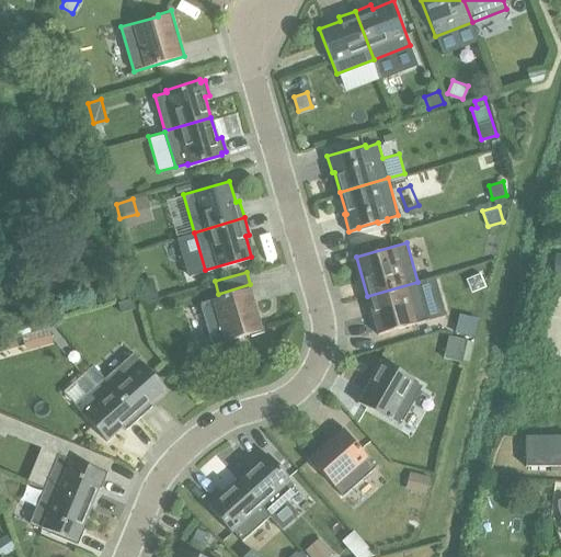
[(418,282),(367,296),(378,332),(445,314),(435,276),(418,282)]
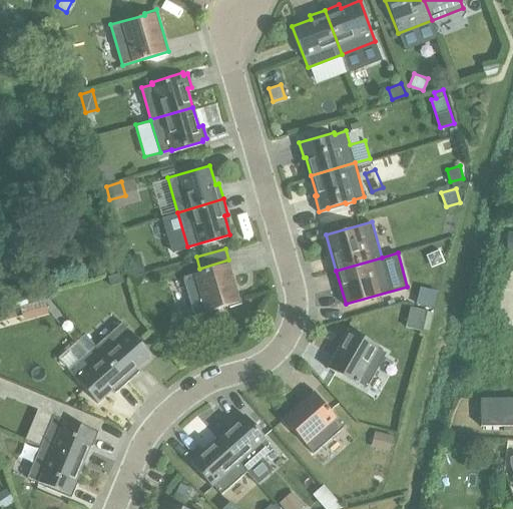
[(128,271),(142,267),(138,253),(124,258),(128,271)]
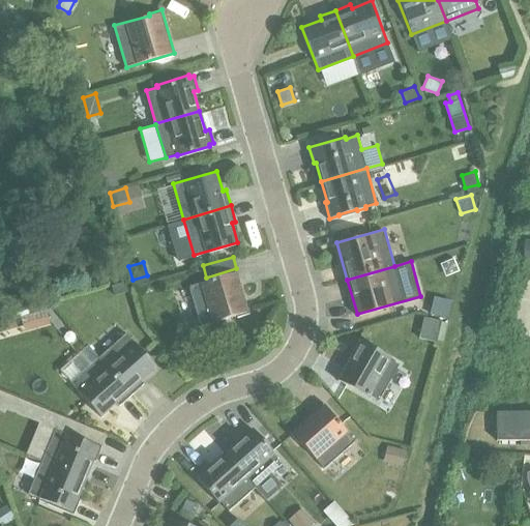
[(206,278),(188,283),(201,324),(236,314),(237,316),(249,312),(236,268),(206,278)]
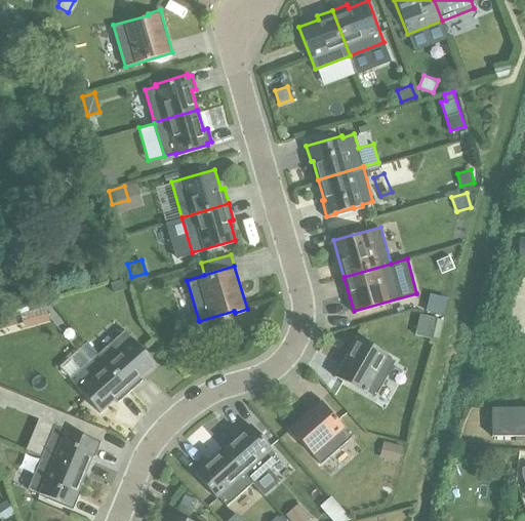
[(442,314),(447,296),(430,291),(426,310),(442,314)]
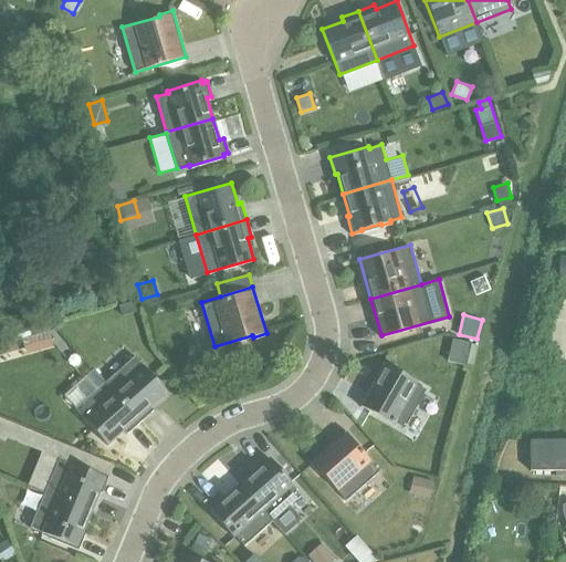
[(4,340),(0,340),(0,351),(51,336),(49,328),(4,342),(4,340)]
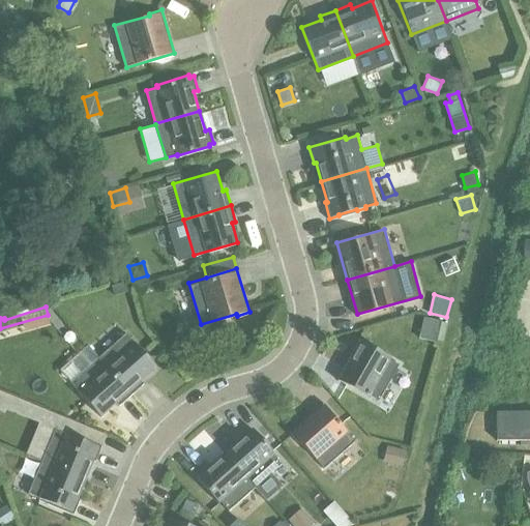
[(423,316),(418,337),(441,343),(447,322),(423,316)]
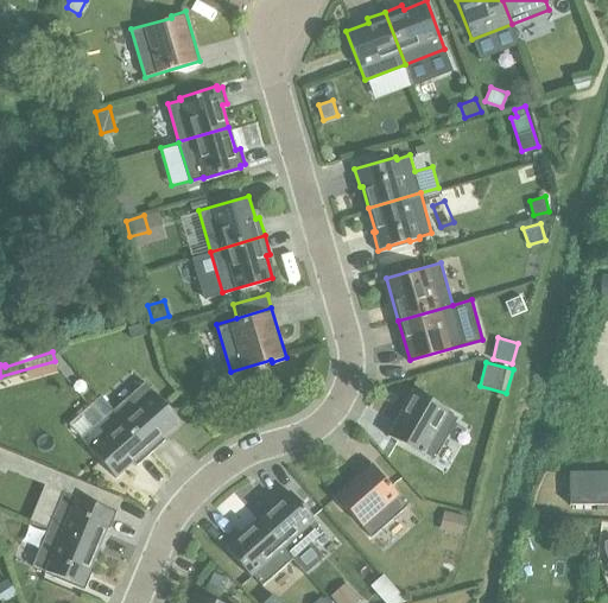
[(113,408),(151,450),(165,438),(162,435),(179,419),(145,380),(113,408)]
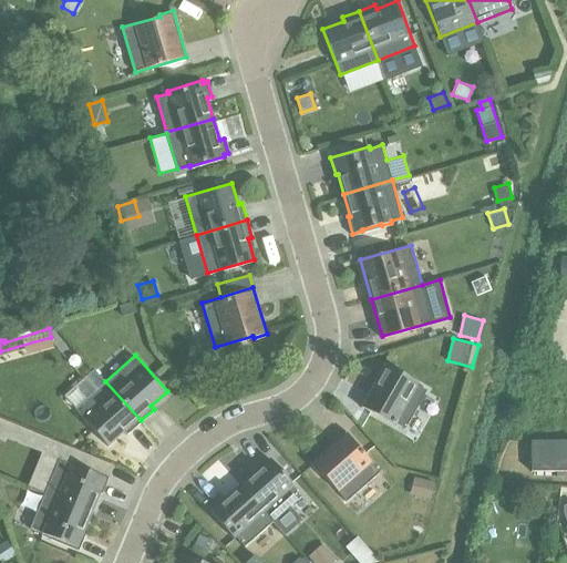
[(395,422),(405,427),(426,388),(418,382),(419,381),(385,362),(368,393),(375,397),(368,409),(394,425),(395,422)]
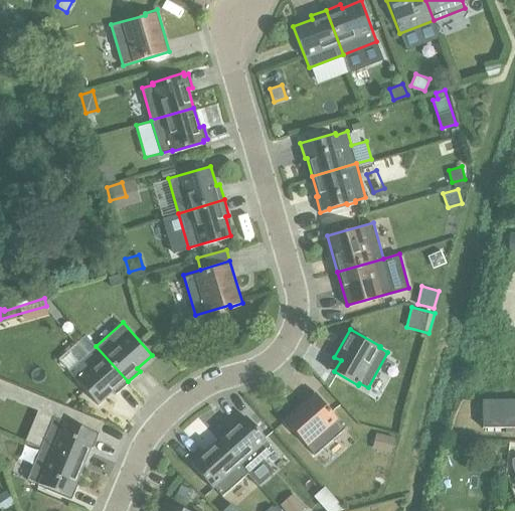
[(84,334),(58,357),(68,369),(96,346),(84,334)]
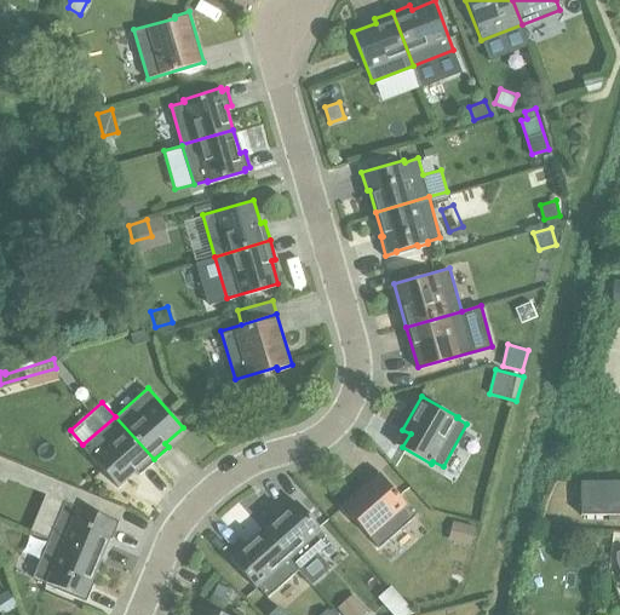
[(139,472),(154,459),(115,417),(82,444),(118,484),(136,469),(139,472)]
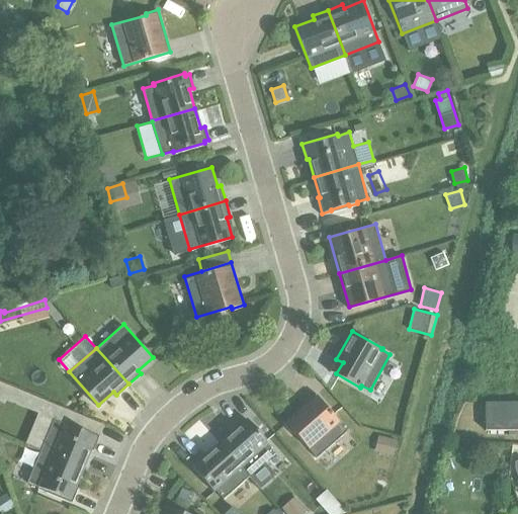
[(305,442),(317,456),(347,429),(332,413),(334,411),(316,392),(283,421),(291,430),(292,429),(305,442)]
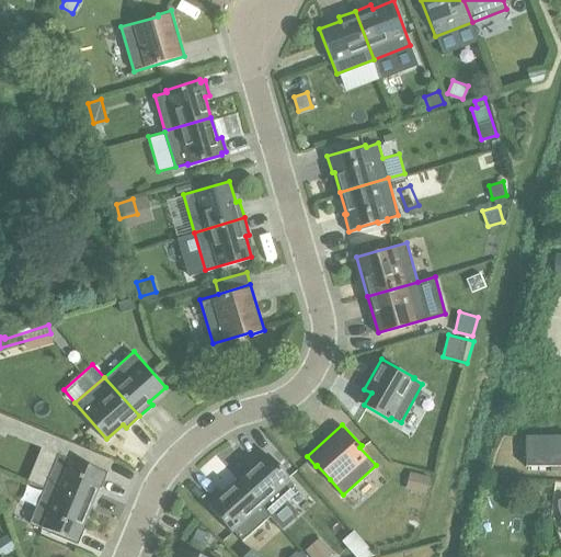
[(560,434),(525,434),(526,463),(560,463),(560,434)]
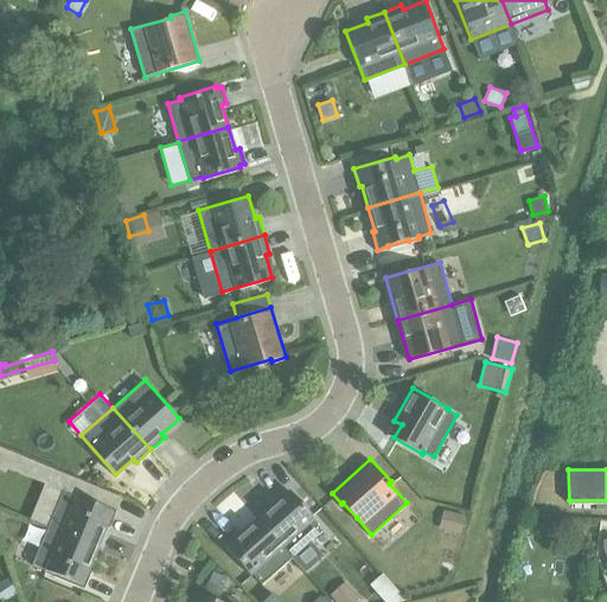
[(275,501),(257,517),(293,557),(305,570),(323,555),(311,539),(323,530),(313,519),(314,517),(289,488),(287,491),(285,487),(272,498),(275,501)]
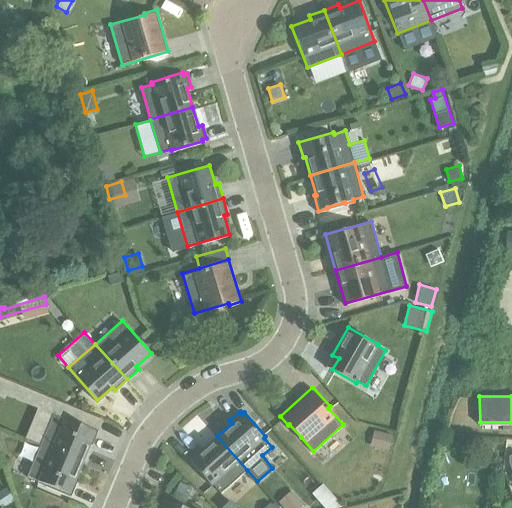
[(65,415),(64,417),(53,412),(40,444),(82,461),(90,443),(92,444),(98,429),(65,415)]
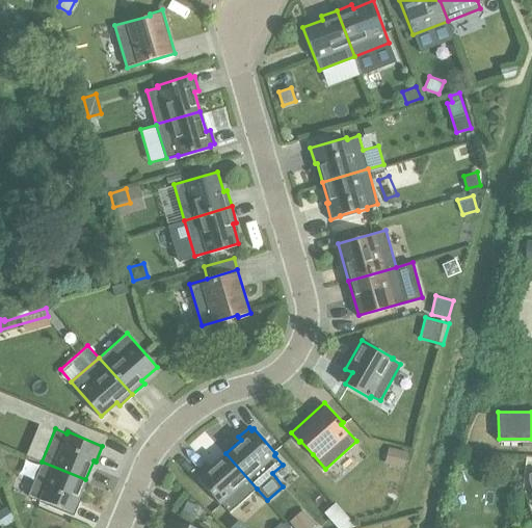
[(383,463),(403,467),(407,450),(389,445),(383,463)]
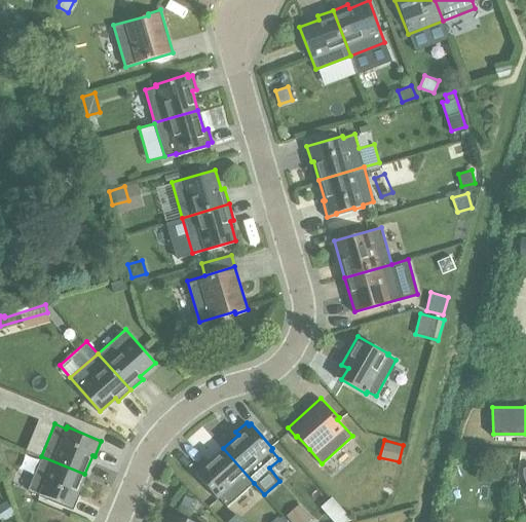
[(219,495),(226,505),(254,483),(223,448),(208,461),(205,458),(194,468),(197,471),(195,473),(218,496),(219,495)]
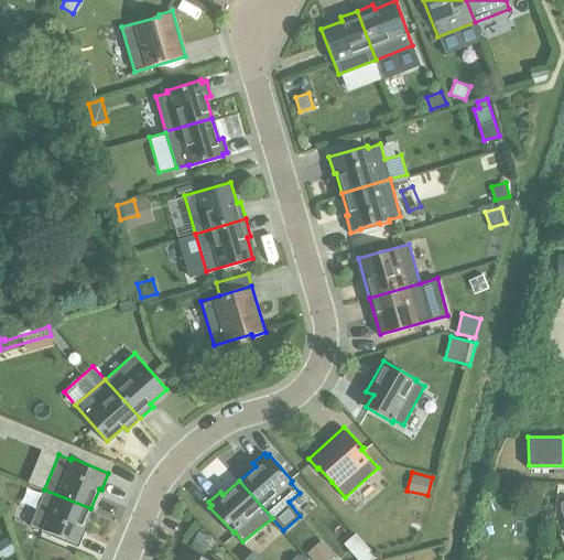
[(332,482),(321,492),(342,515),(353,506),(345,497),(332,482)]
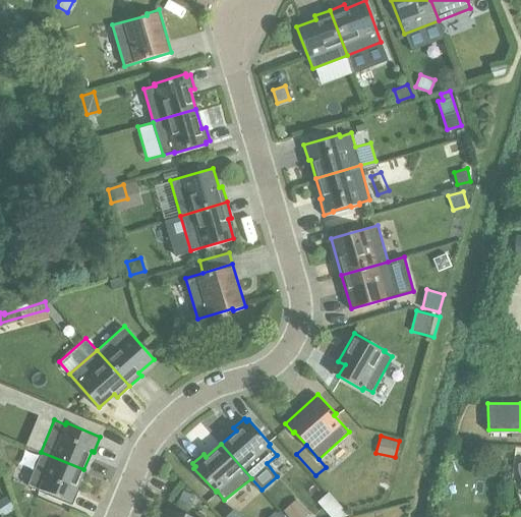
[(76,489),(83,469),(41,452),(27,483),(39,487),(38,490),(71,504),(78,489),(76,489)]
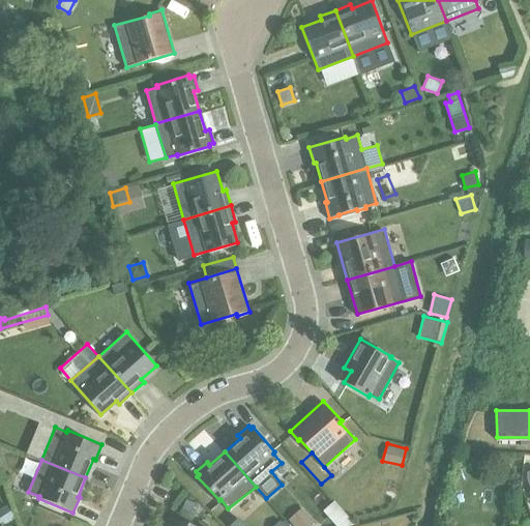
[(193,518),(200,503),(185,497),(179,513),(193,518)]
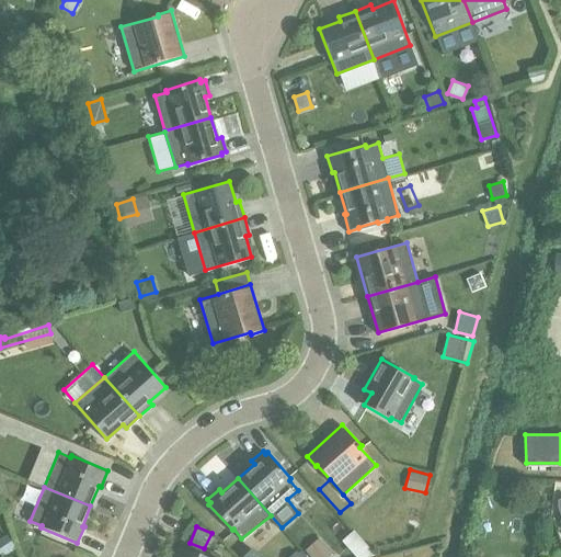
[(353,530),(342,538),(357,556),(359,556),(375,553),(353,530)]
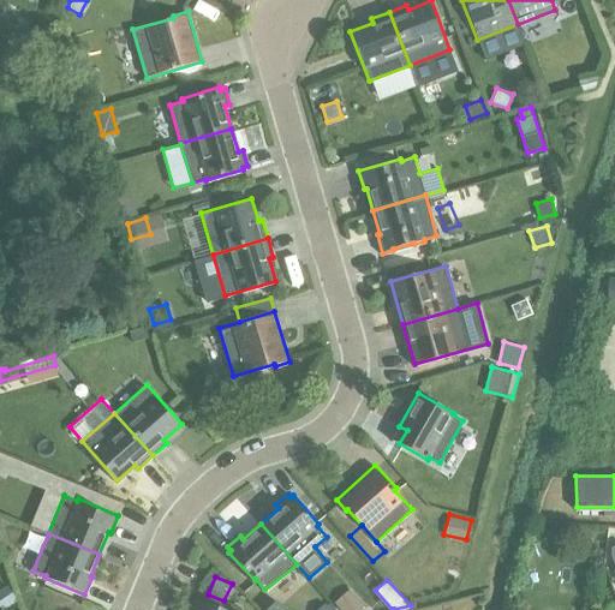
[(0,600),(4,605),(17,597),(9,584),(0,588),(0,600)]
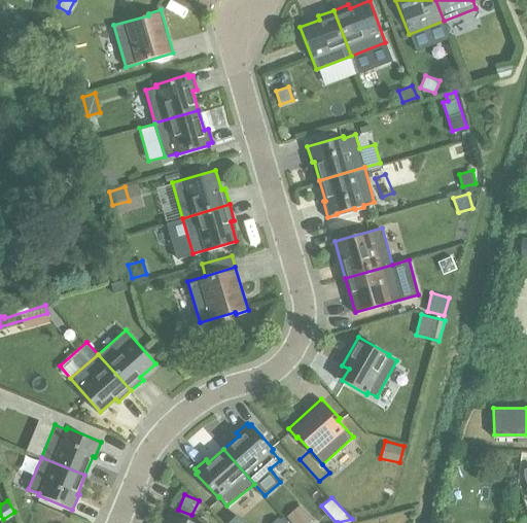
[(300,502),(286,515),(293,522),(307,522),(313,518),(300,502)]
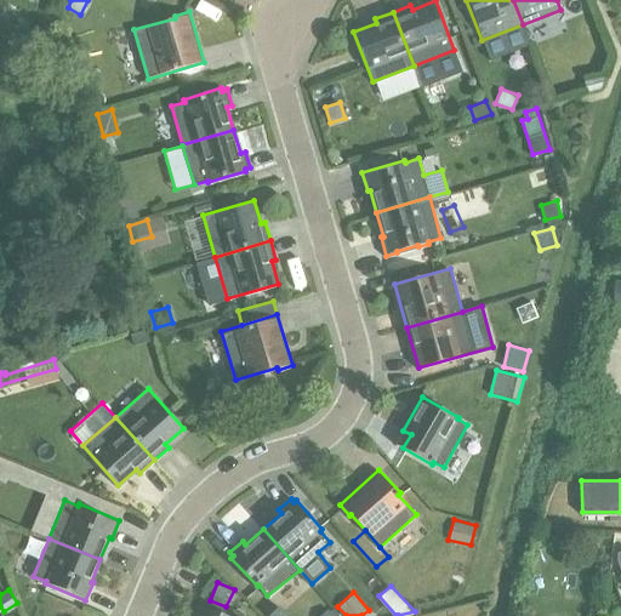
[(294,615),(280,602),(269,612),(272,615),(294,615)]
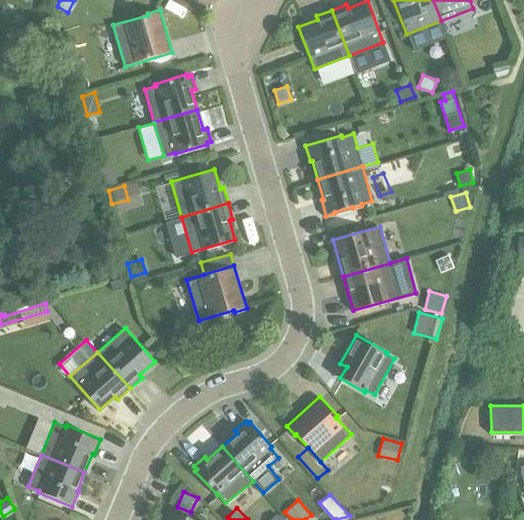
[(164,519),(191,519),(169,511),(164,519)]
